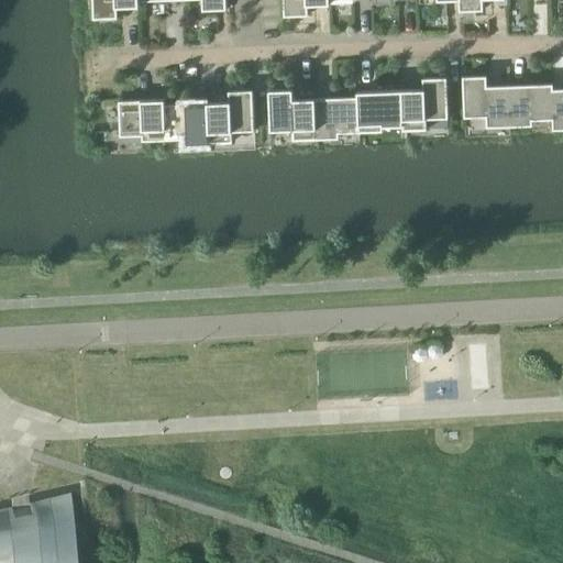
[(139,4),(138,0),(92,0),(94,18),(118,17),(117,6),(139,4)]
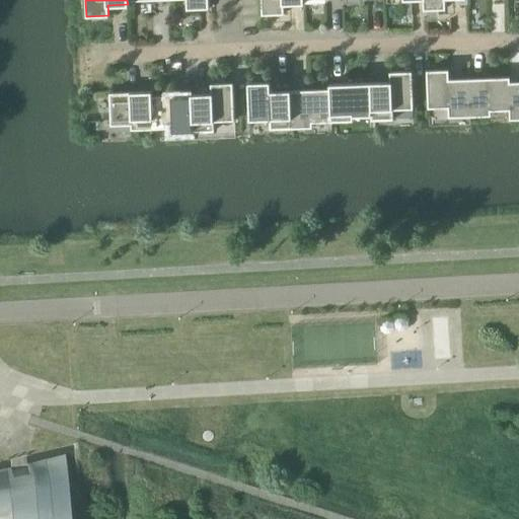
[(303,3),(302,0),(261,0),(262,14),(284,13),(284,4),(303,3)]
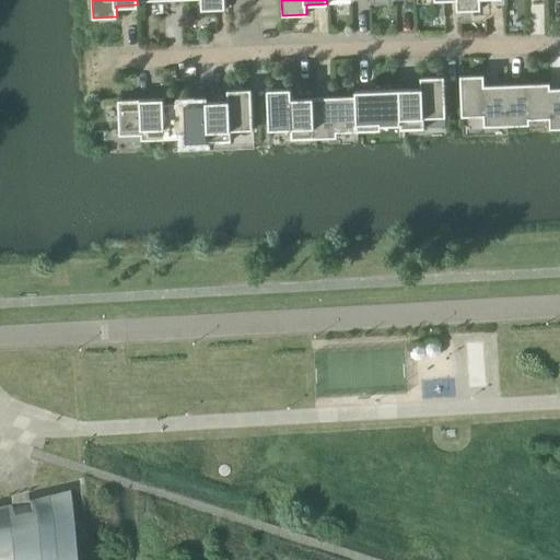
[(483,126),(506,125),(505,84),(485,85),(483,74),(459,76),(462,116),(483,115),(483,126)]
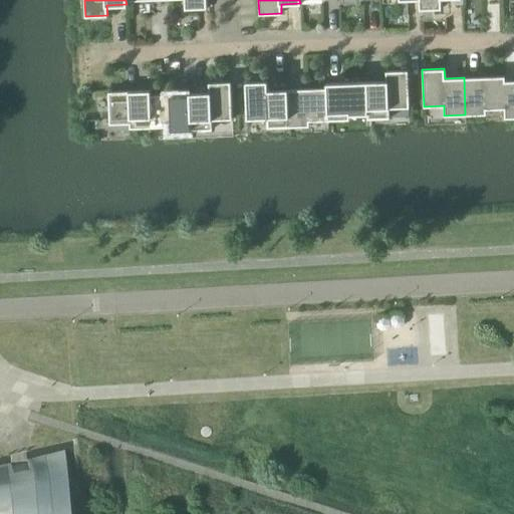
[(386,80),(367,81),(368,118),(390,117),(389,107),(409,106),(408,70),(386,70),(386,80)]
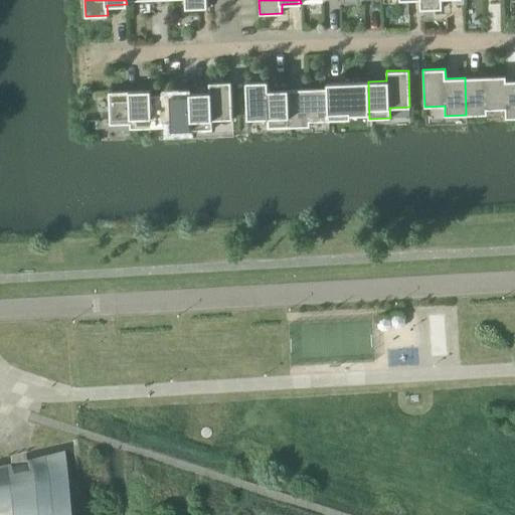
[(465,77),(466,115),(487,114),(487,109),(505,109),(505,118),(506,118),(505,76),(465,77)]
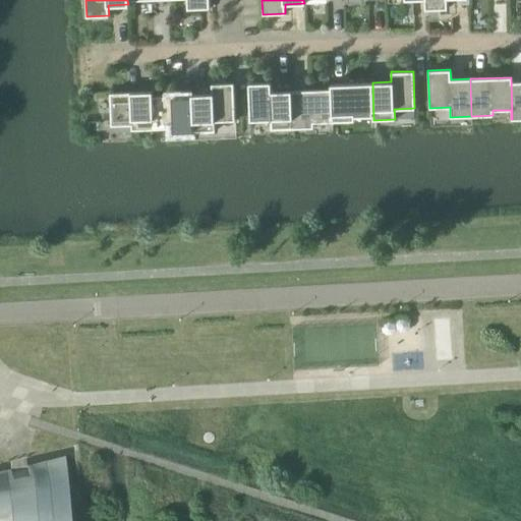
[(512,77),(511,77),(512,119),(520,119),(520,81),(512,81),(512,77)]
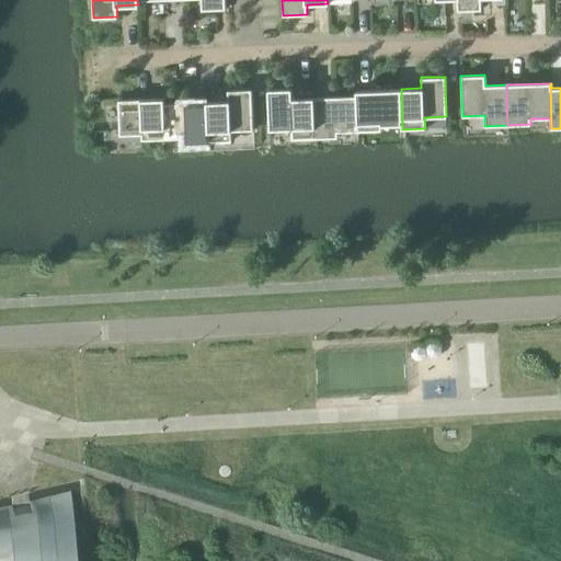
[(315,137),(313,96),(292,98),(292,88),(267,88),(270,128),(292,128),(292,138),(315,137)]
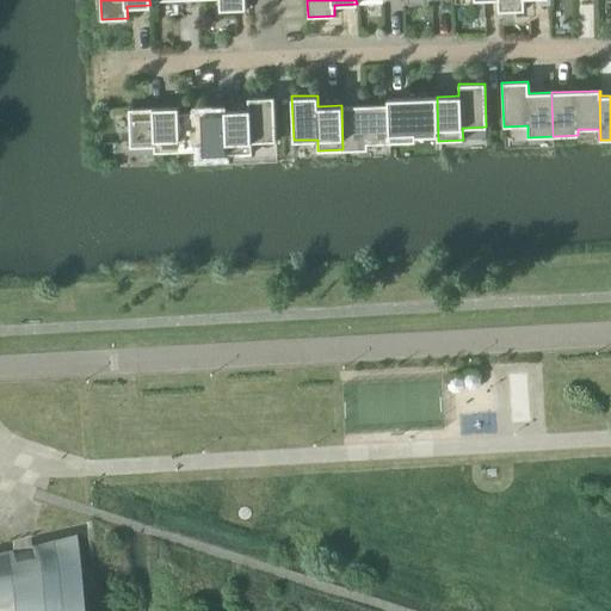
[(248,109),(226,110),(227,154),(252,153),(252,142),(276,141),(275,97),(248,98),(248,109)]
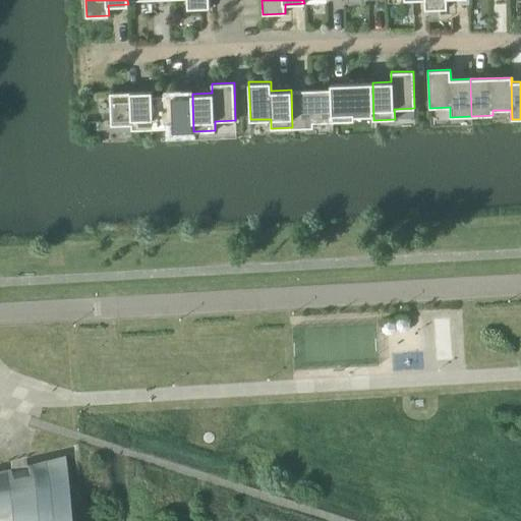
[(372,82),(332,83),(333,121),(354,120),(354,116),(371,115),(372,120),(373,120),(372,82)]
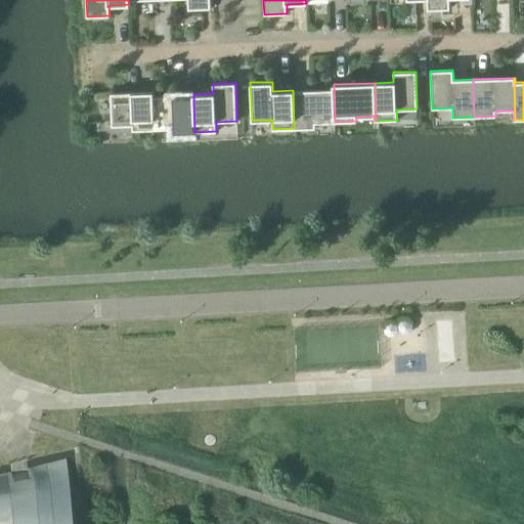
[(333,89),(293,90),(294,128),(315,128),(315,123),(335,122),(334,84),(332,84),(333,89)]
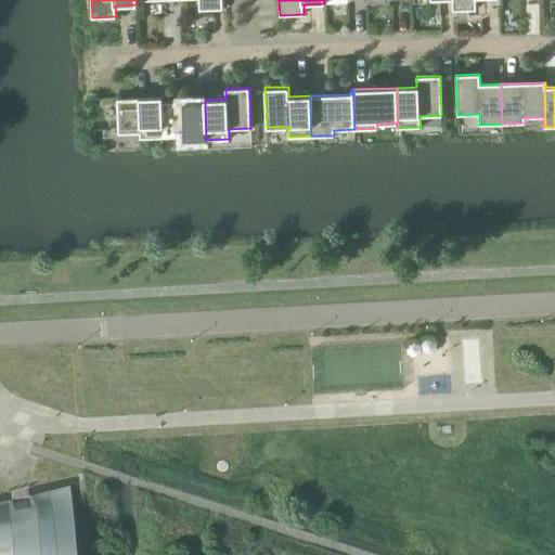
[(140,138),(163,137),(162,97),(116,98),(118,132),(140,132),(140,138)]
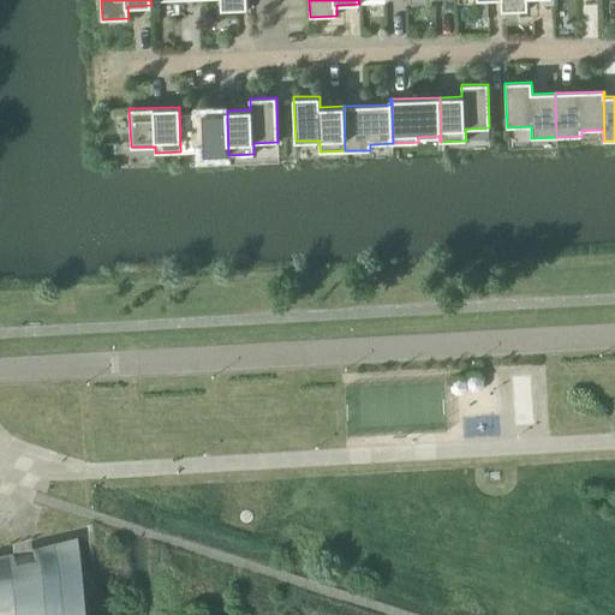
[(179,107),(180,151),(203,150),(203,156),(228,155),(227,111),(180,113),(180,107),(179,107)]
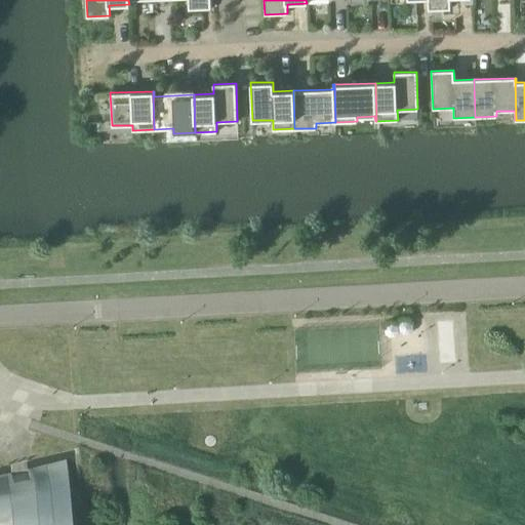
[(69,524),(66,460),(0,475),(0,524),(69,524)]
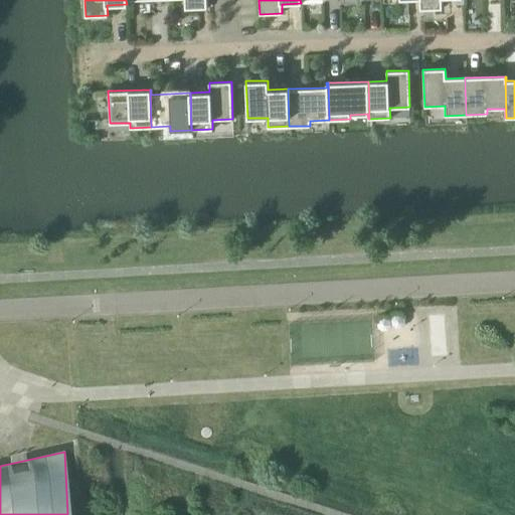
All buildings are outlined.
